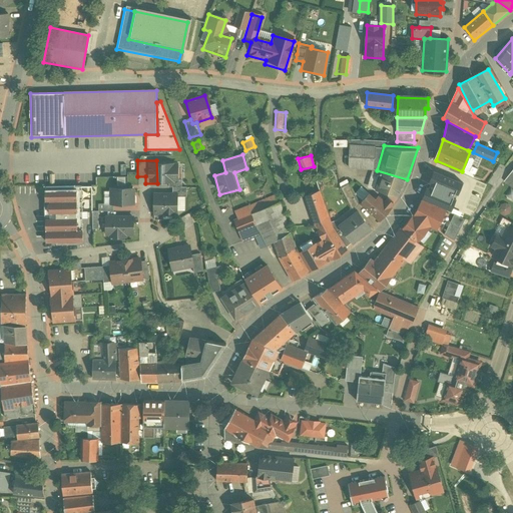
[(156,160),(157,183),(179,182),(179,165),(165,165),(165,160),(156,160)]
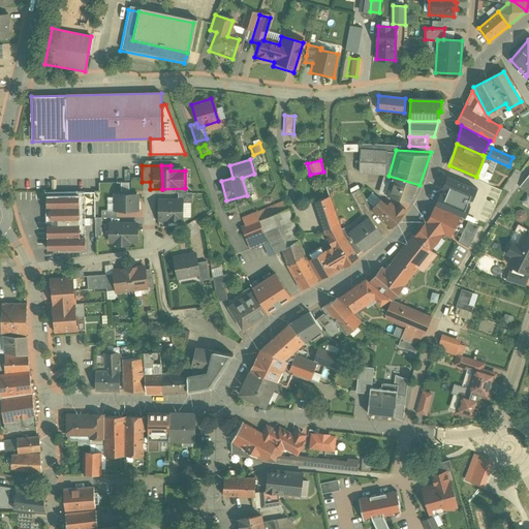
[(466,183),(443,174),(431,205),(454,214),(466,183)]
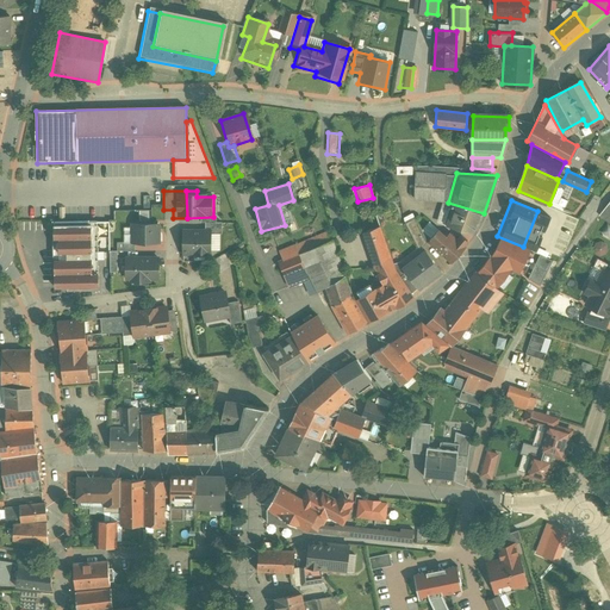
[(609,200),(599,215),(609,223),(609,200)]
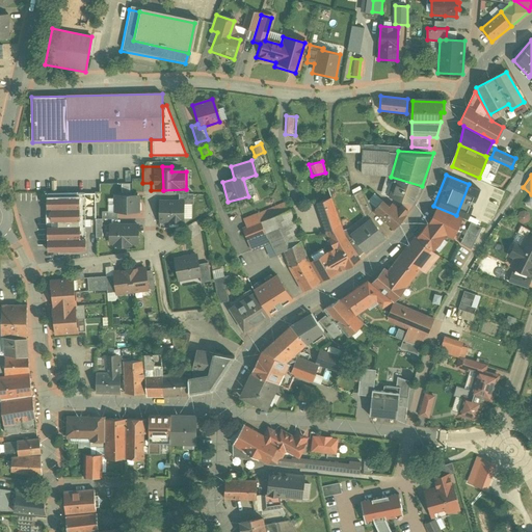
[(392,178),(386,196),(414,206),(420,187),(392,178)]
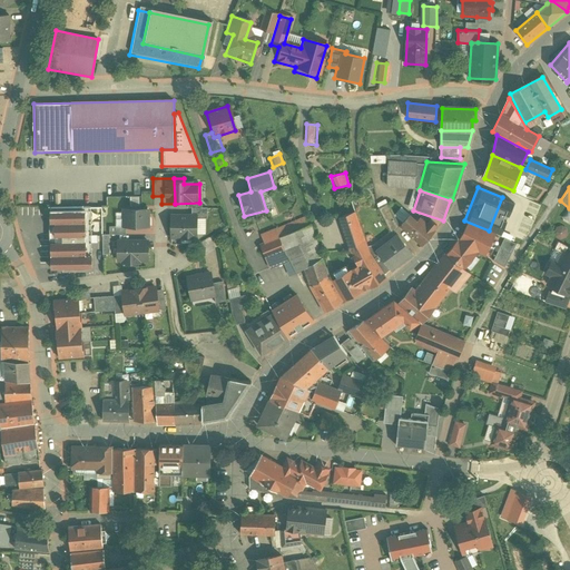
[(501,225),(519,234),(532,199),(516,193),(501,225)]
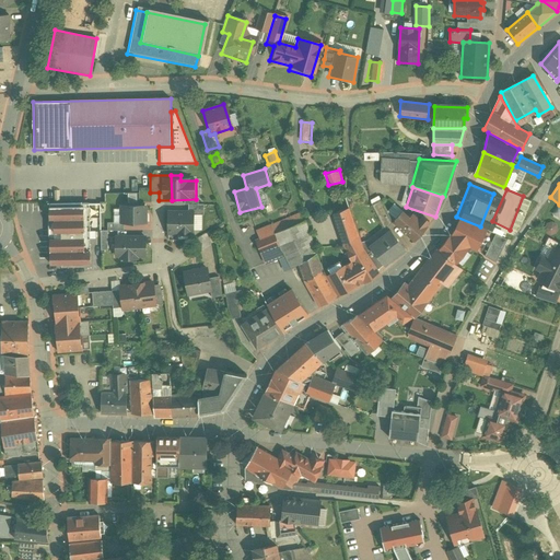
[(117,205),(117,223),(138,223),(138,205),(117,205)]
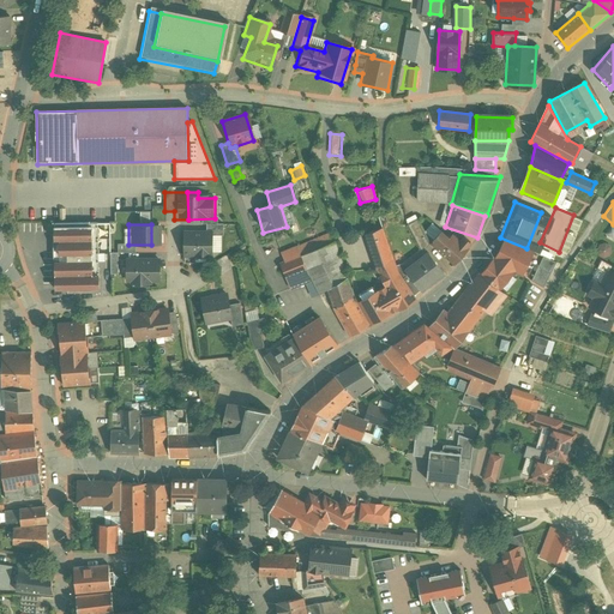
[(88,226),(48,227),(48,244),(54,244),(54,260),(49,260),(50,290),(97,290),(96,274),(89,274),(88,226)]
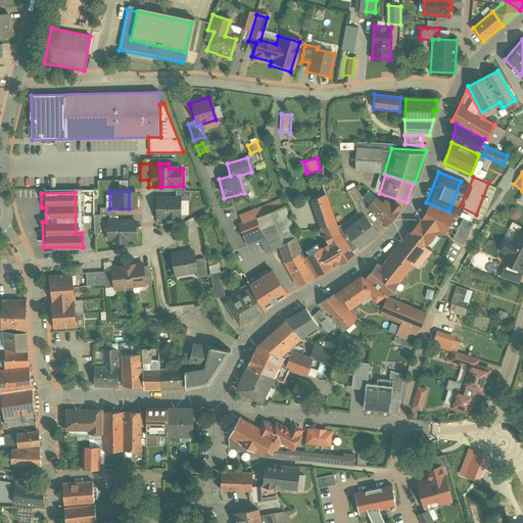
[(376,193),(361,210),(380,231),(400,206),(376,193)]
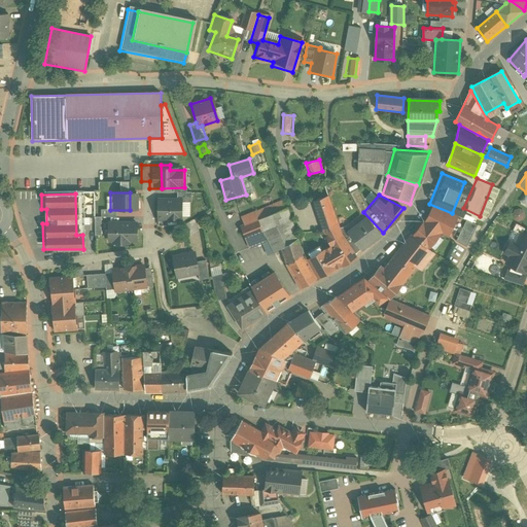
[(316,278),(357,253),(339,232),(338,229),(325,197),(309,202),(325,245),(304,257),(316,278)]
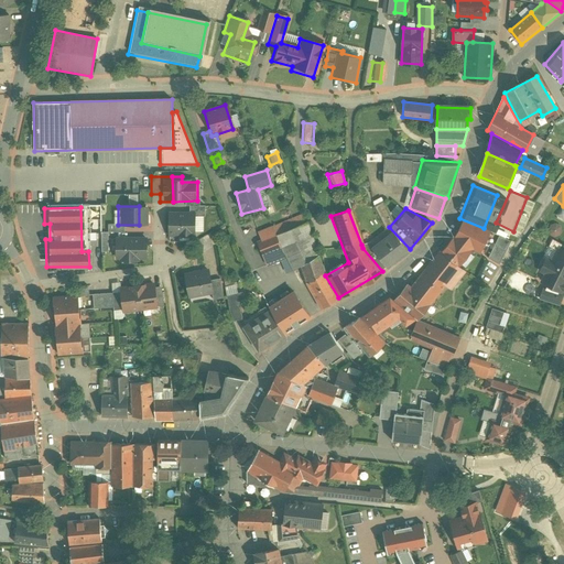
[(182,213),(183,238),(198,237),(198,212),(182,213)]
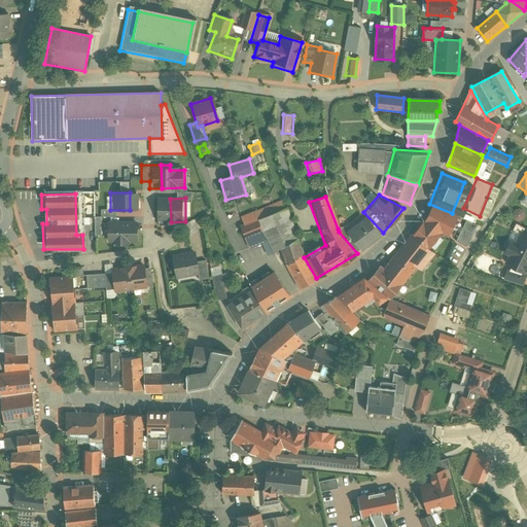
[(171,222),(170,199),(151,199),(151,226),(171,225),(171,222)]
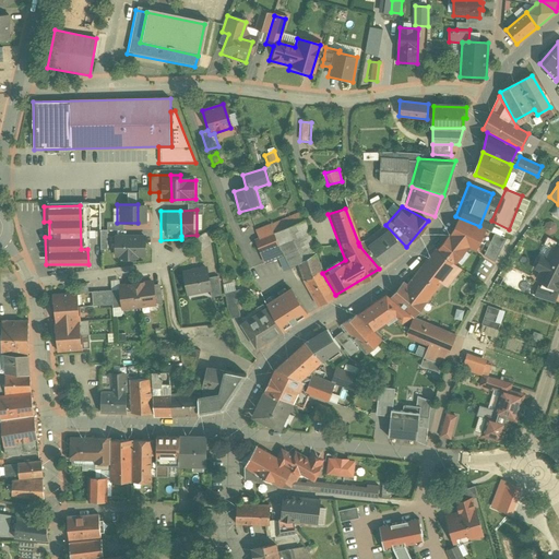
[(479,226),(455,216),(448,229),(452,232),(449,237),(473,250),(485,230),(479,226)]
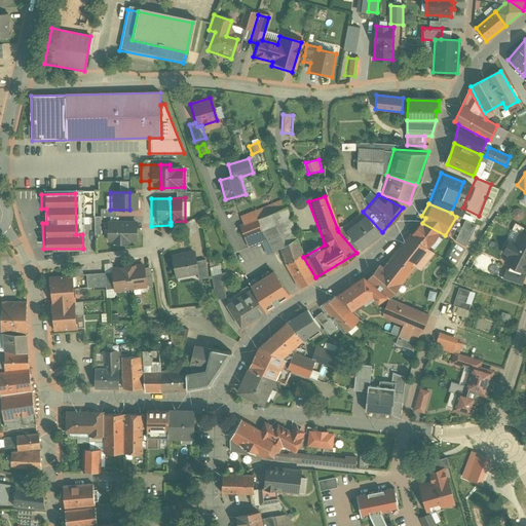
[(518,222),(524,212),(515,207),(510,217),(518,222)]
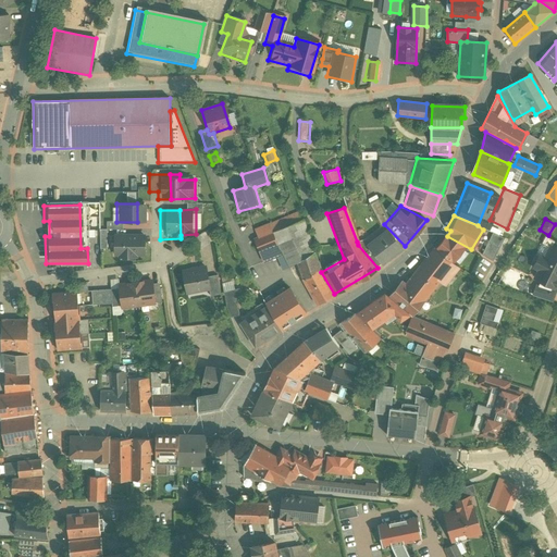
[(403,248),(383,224),(358,245),(378,268),(403,248)]
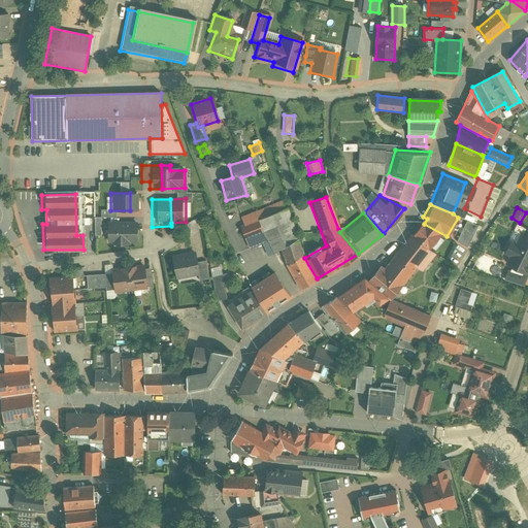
[(464,220),(456,242),(467,246),(476,224),(464,220)]
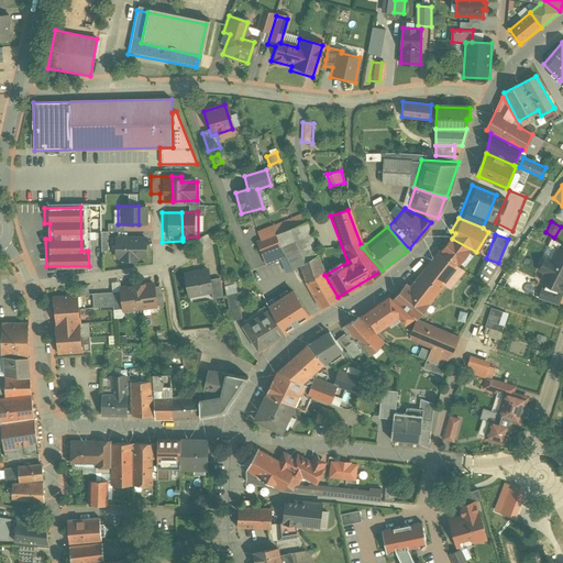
[(142,236),(116,236),(116,260),(142,258),(142,236)]
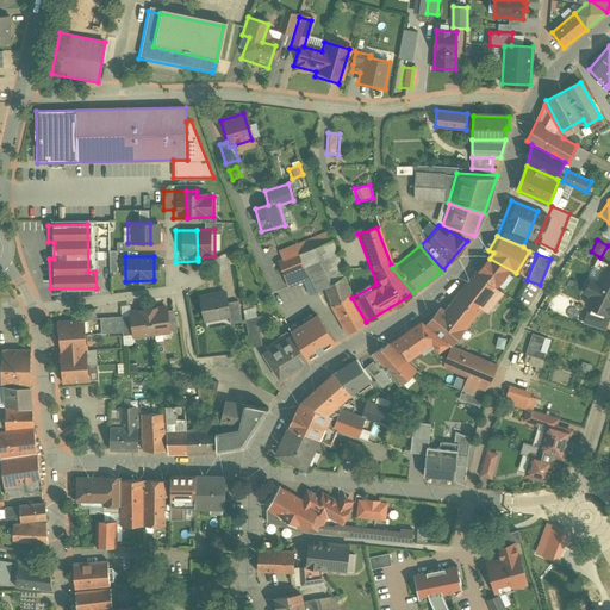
[(509,271),(485,257),(474,271),(496,288),(509,271)]
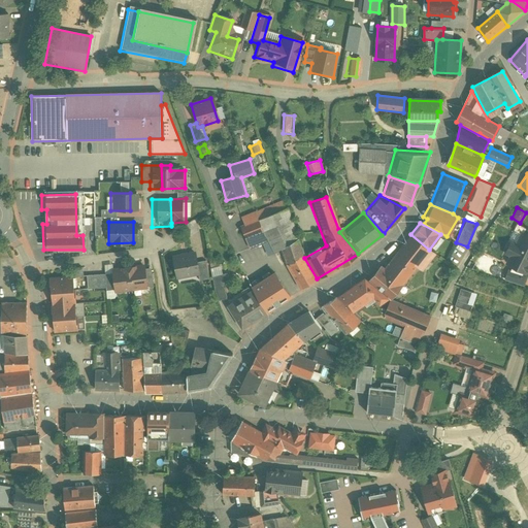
[(527,236),(518,232),(514,241),(508,238),(505,244),(527,255),(527,236)]
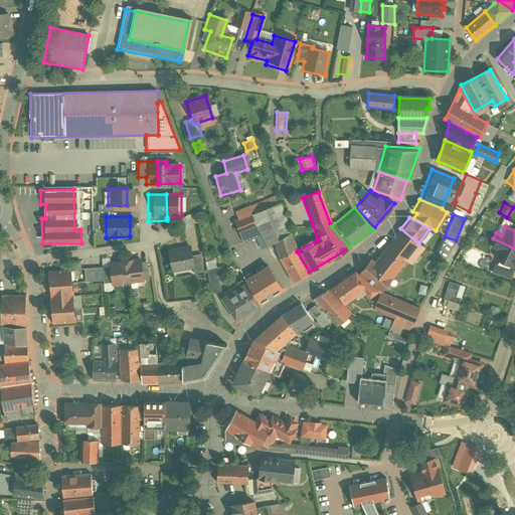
[(393,275),(404,261),(411,267),(425,248),(418,243),(398,227),(373,260),(393,275)]
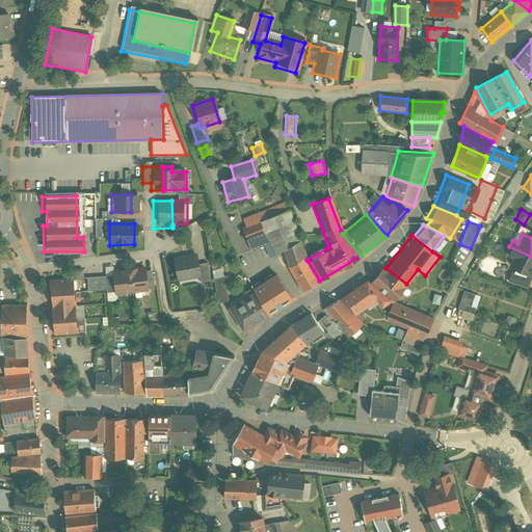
[(510,258),(505,268),(530,280),(531,273),(531,257),(509,246),(504,255),(510,258)]
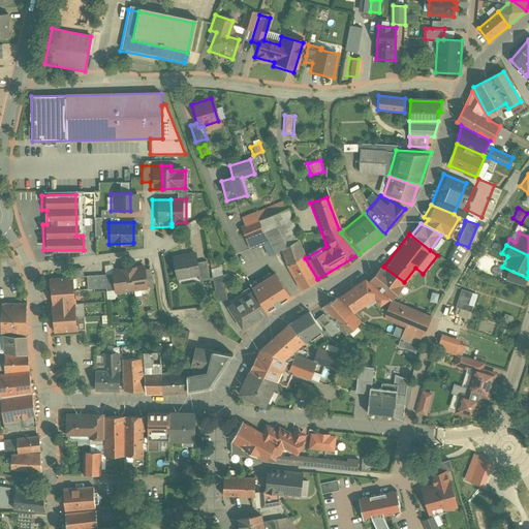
[(265,282),(250,290),(266,315),(294,296),(267,246),(249,256),(265,282)]
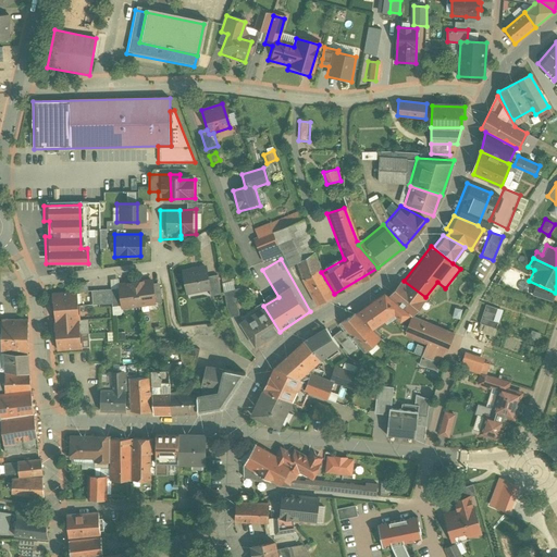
[(205,277),(202,267),(181,271),(186,295),(208,291),(205,277)]
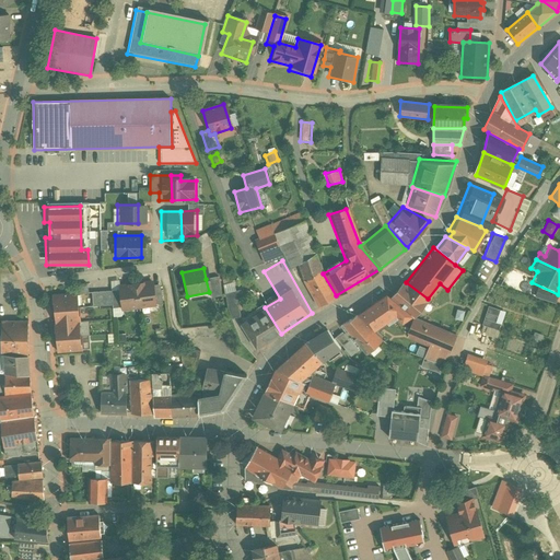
[(300,283),(315,311),(336,299),(321,271),(300,283)]
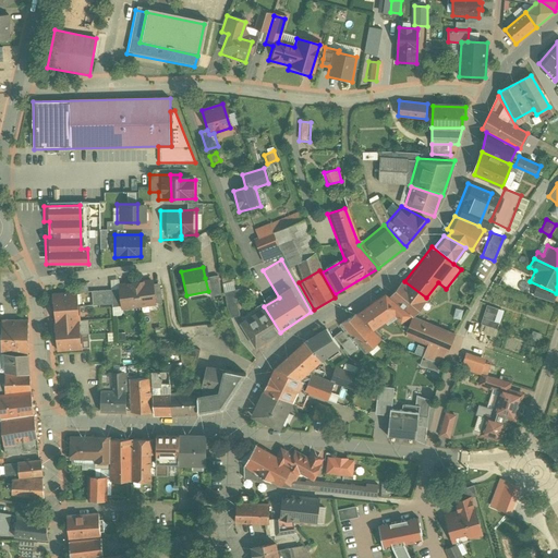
[(216,276),(205,278),(208,291),(209,298),(220,295),(216,276)]
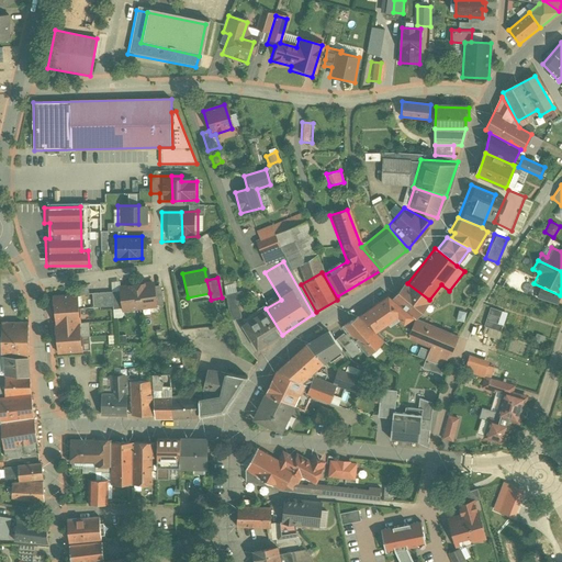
[(428,301),(403,280),(390,296),(415,316),(428,301)]
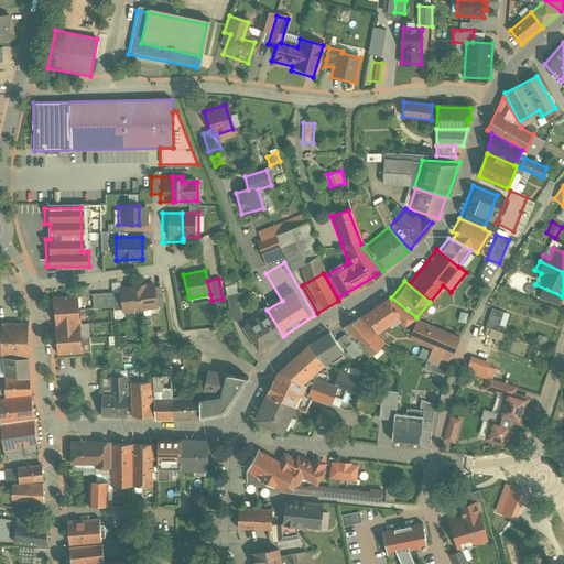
[(154,310),(150,283),(136,285),(139,312),(154,310)]
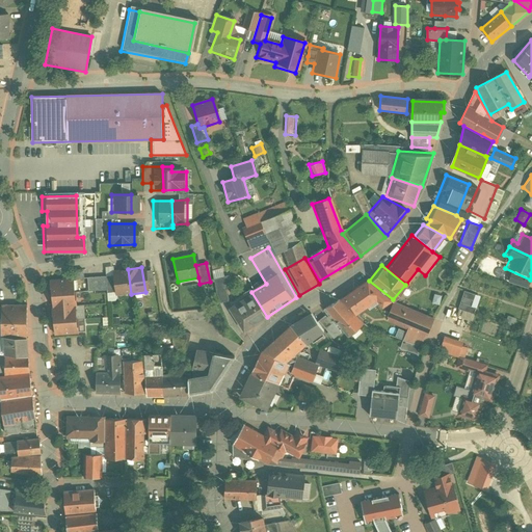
[(131,294),(128,269),(113,271),(117,296),(131,294)]
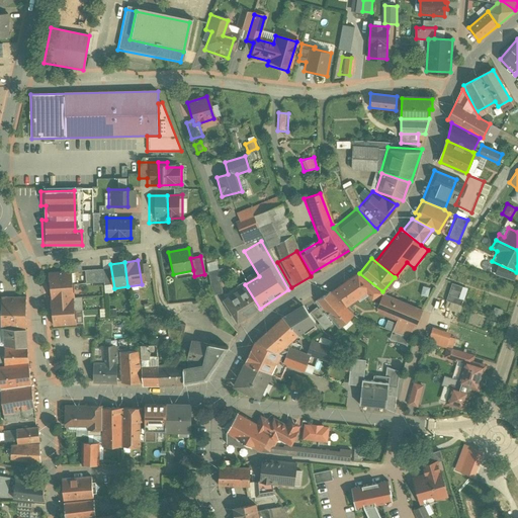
[(224,277),(223,268),(216,269),(216,262),(206,263),(208,288),(217,287),(217,277),(224,277)]
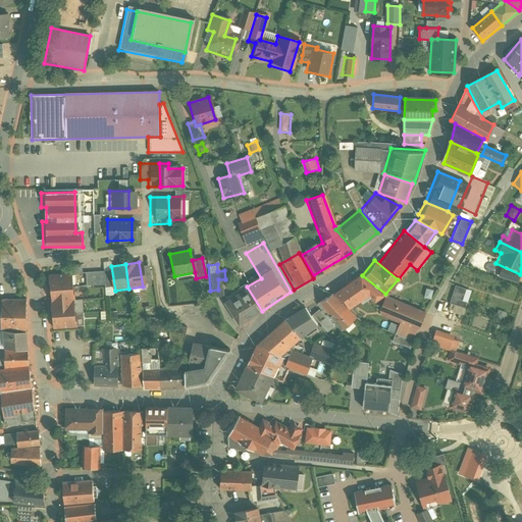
[(84,272),(85,285),(102,284),(101,271),(84,272)]
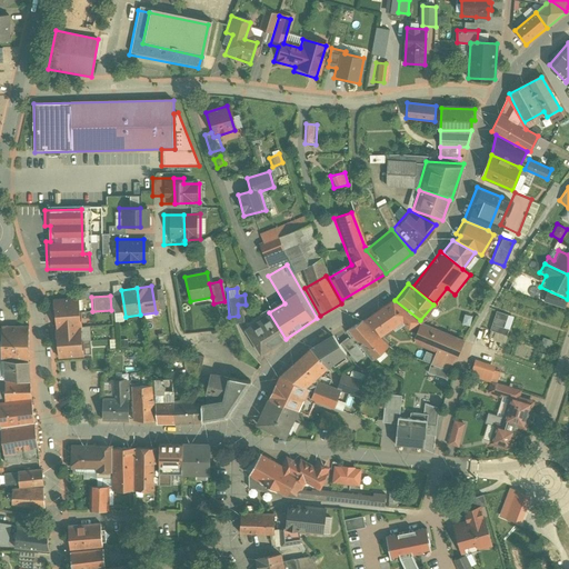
[(359,318),(379,337),(399,322),(407,330),(419,322),(395,300),(391,297),(359,318)]
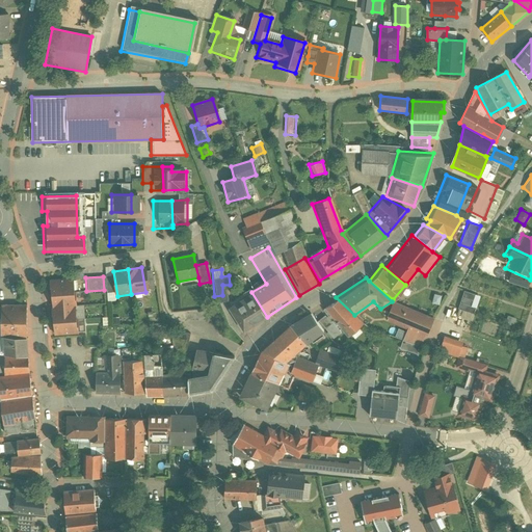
[(75,280),(42,283),(47,338),(80,335),(75,280)]
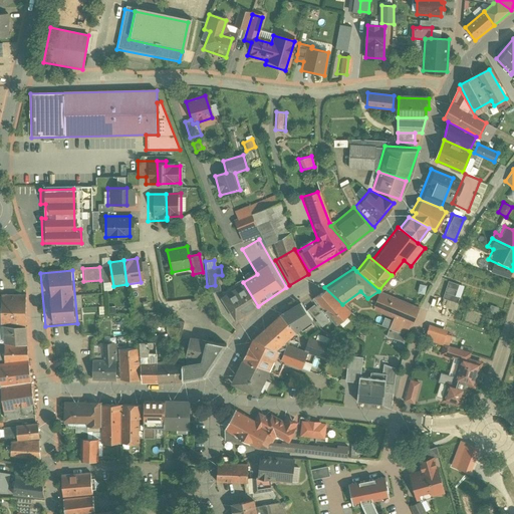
[(449,281),(443,298),(458,303),(464,286),(449,281)]
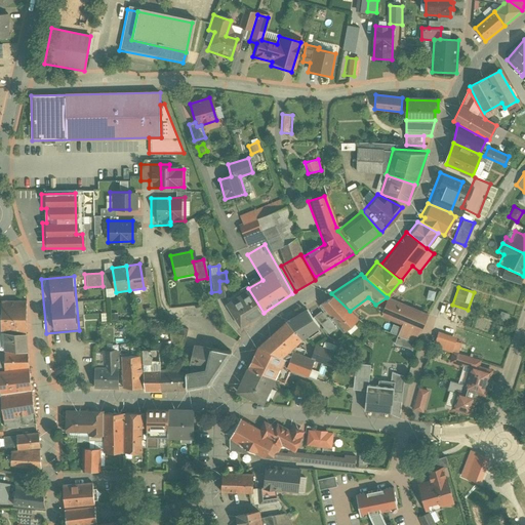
[(248,288),(223,305),(238,328),(263,313),(248,288)]
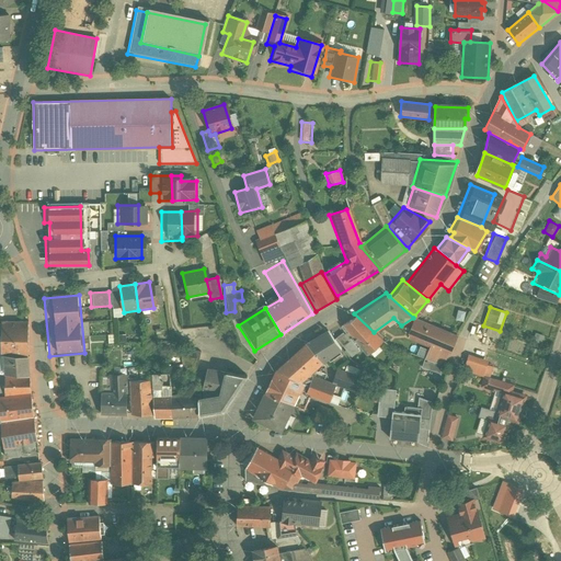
[(461,321),(464,311),(456,310),(454,319),(461,321)]
